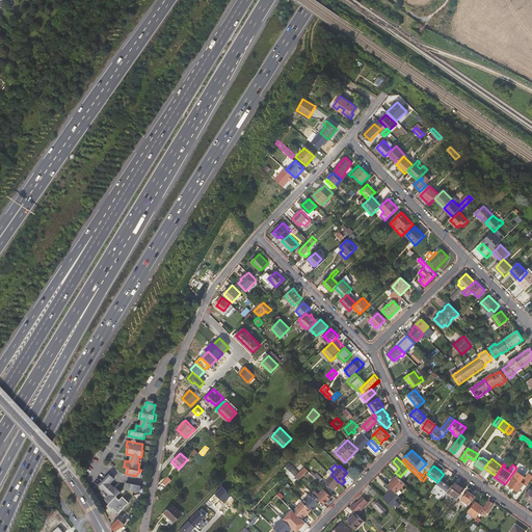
[(309,470),(306,467),(296,476),(299,479),(309,470)]
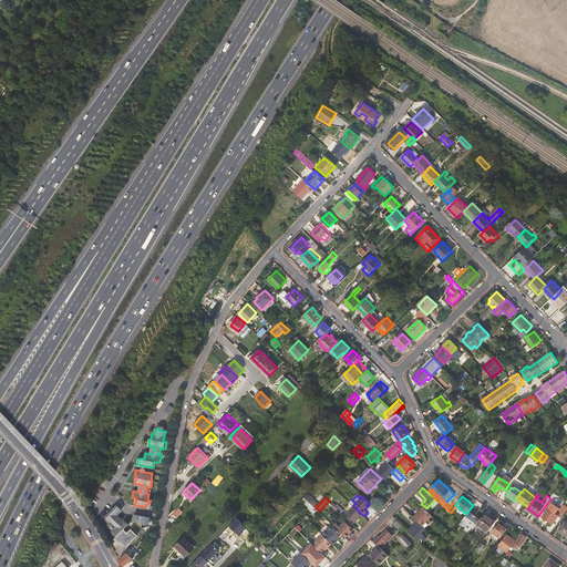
[(334,506),(338,509),(340,513),(343,509),(337,504),(334,506)]
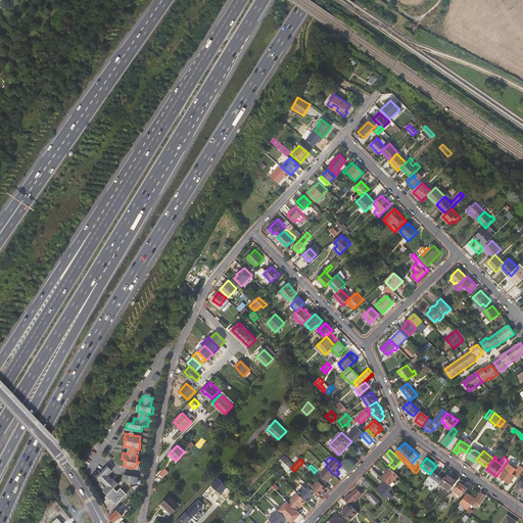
[(99,478),(101,480),(104,478),(105,478),(107,475),(111,469),(107,466),(99,478)]
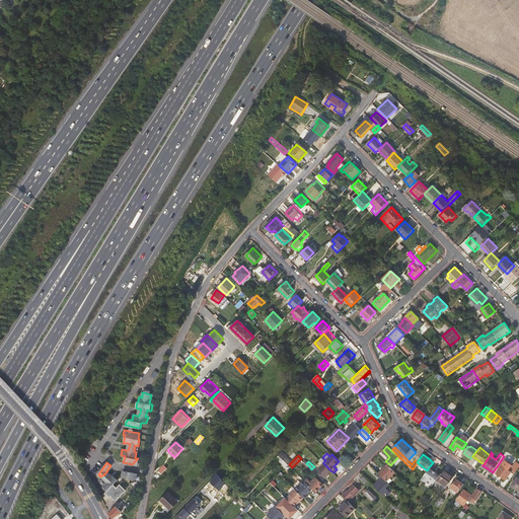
[(327,473),(330,470),(323,463),(316,470),(323,477),(325,475),(326,476),(328,474),(327,473)]
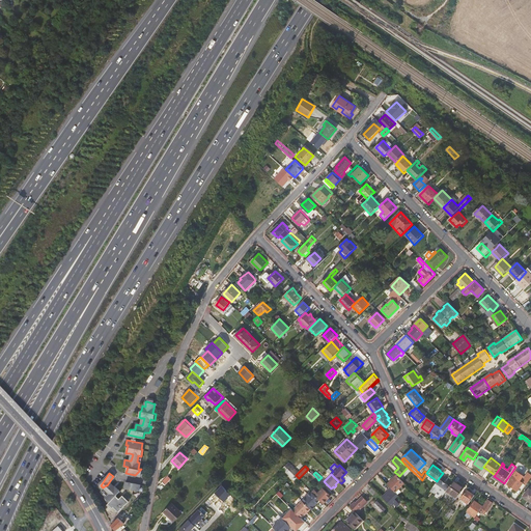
[(396,492),(404,482),(399,476),(397,474),(388,483),(391,487),(396,492)]
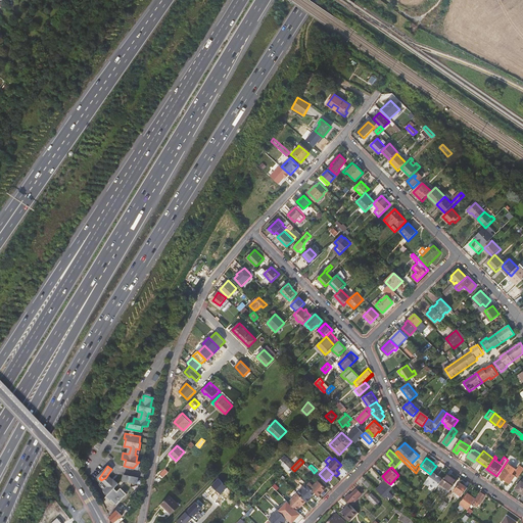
[(163,477),(168,474),(170,472),(167,469),(160,475),(163,477)]
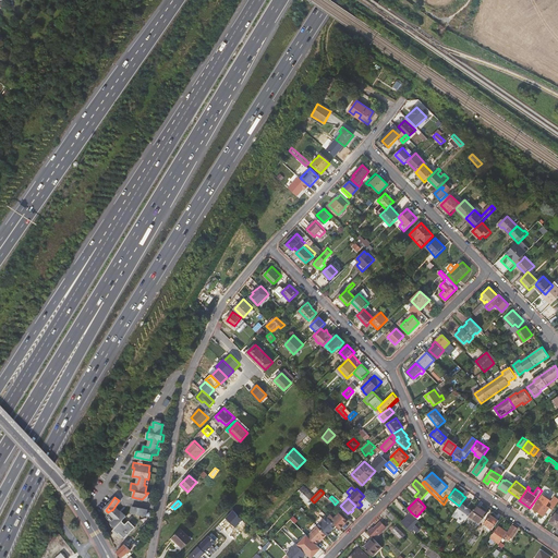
[(549,508),(553,510),(557,504),(553,500),(548,507),(544,504),(544,502),(541,500),(534,510),(543,517),(549,508)]
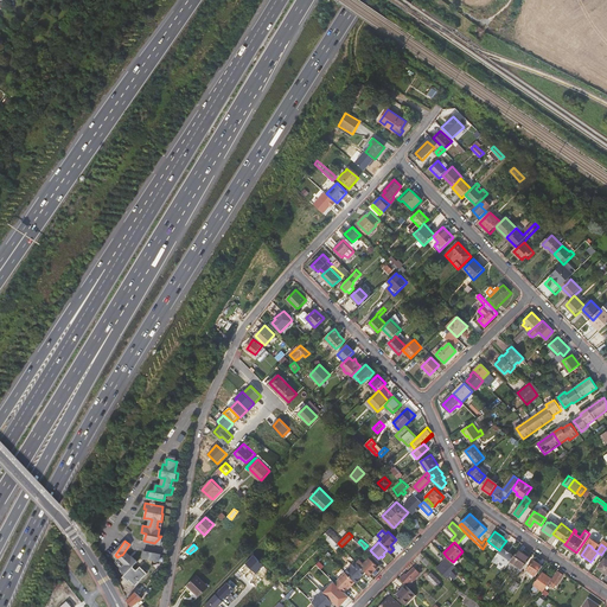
[(508,566),(509,563),(511,561),(515,556),(502,547),(499,550),(493,560),(492,560),(497,563),(499,560),(508,566)]
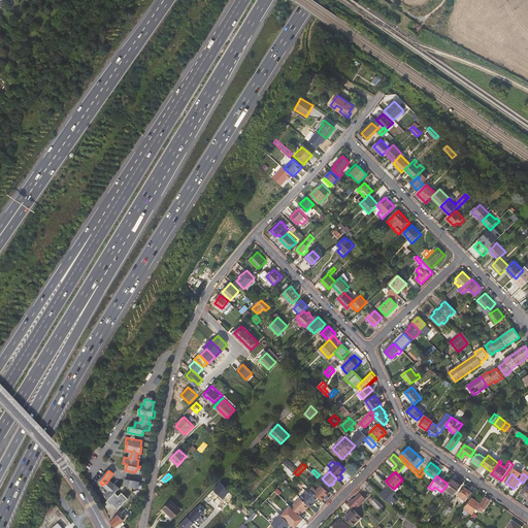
[(139,482),(125,479),(123,485),(138,489),(139,482)]
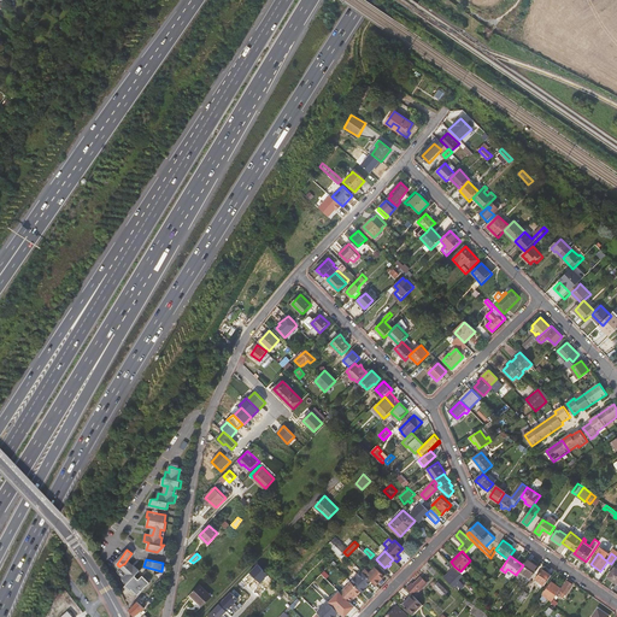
[(519,570),(532,579),(539,568),(527,559),(523,565),(519,570)]
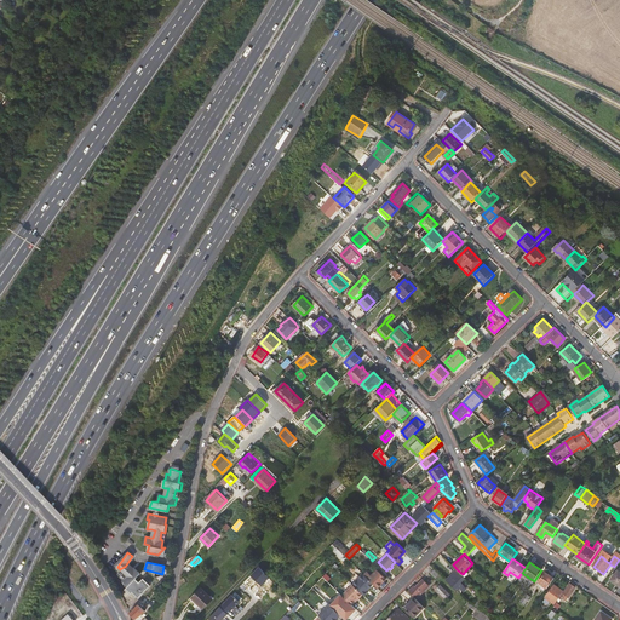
[(263,585),(270,577),(259,566),(251,575),(263,585)]
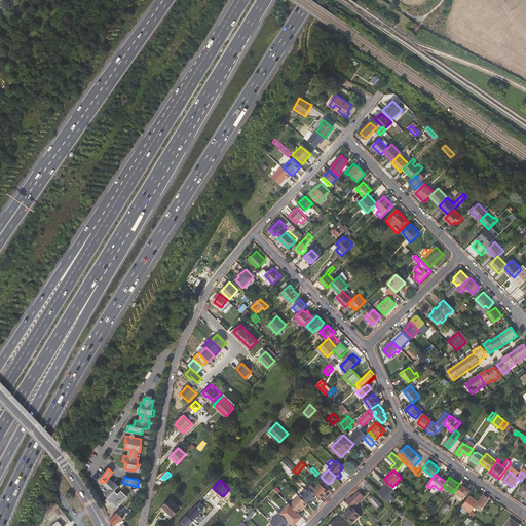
[(105,481),(102,483),(101,486),(103,488),(106,491),(105,493),(104,493),(108,497),(114,491),(118,486),(114,482),(113,483),(111,486),(106,481),(105,481)]
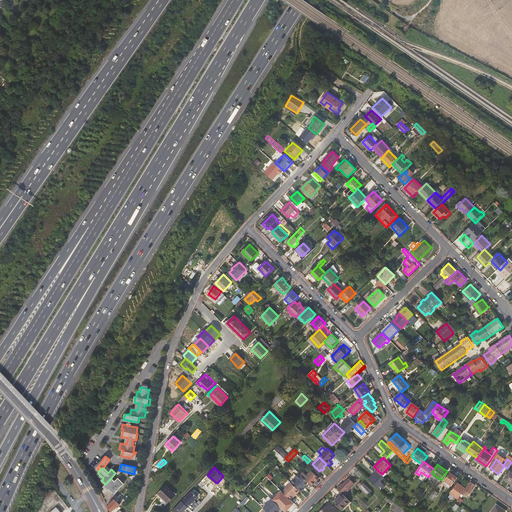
[(308,481),(312,485),(319,478),(312,470),(304,478),(308,481)]
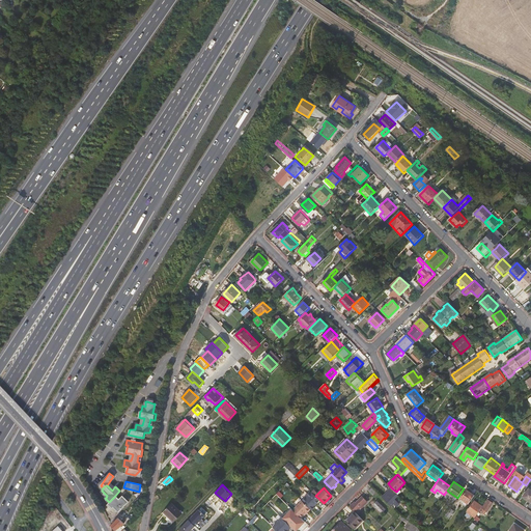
[(384,498),(392,506),(394,503),(397,506),(400,503),(394,498),(398,494),(396,492),(391,487),(388,491),(389,492),(384,498)]
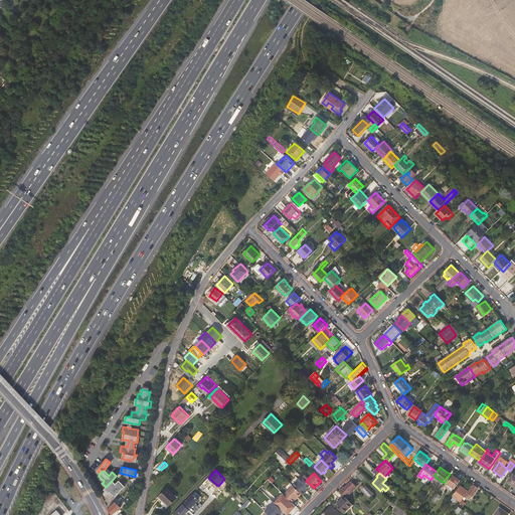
[(448,483),(456,488),(462,480),(454,475),(448,483)]
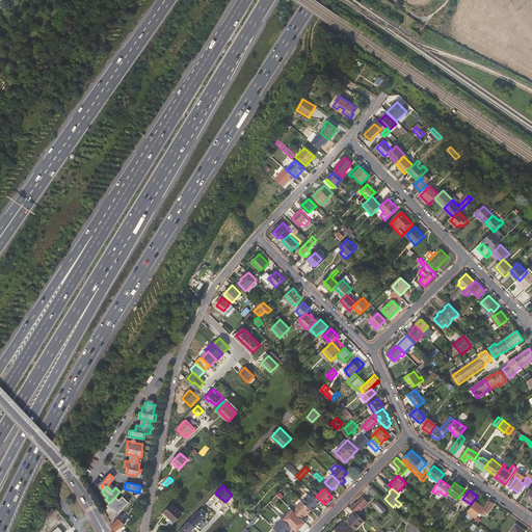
[(312,509),(312,510),(315,507),(314,506),(316,503),(320,500),(316,497),(312,491),(302,501),(312,509)]
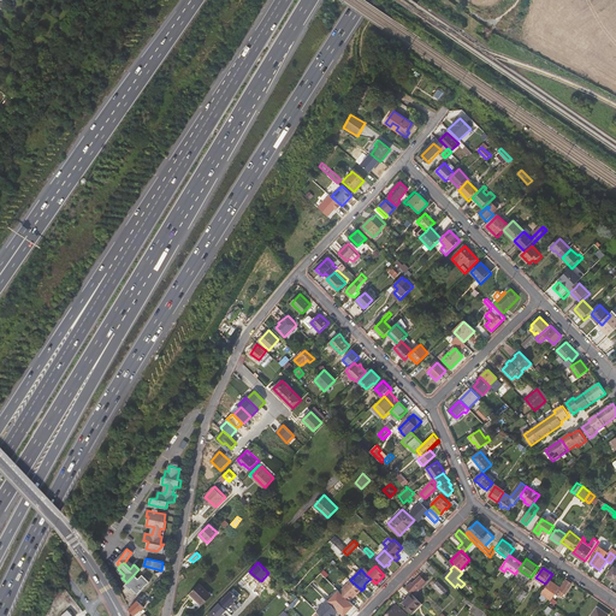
[(516,572),(528,580),(531,578),(519,569),(516,572)]
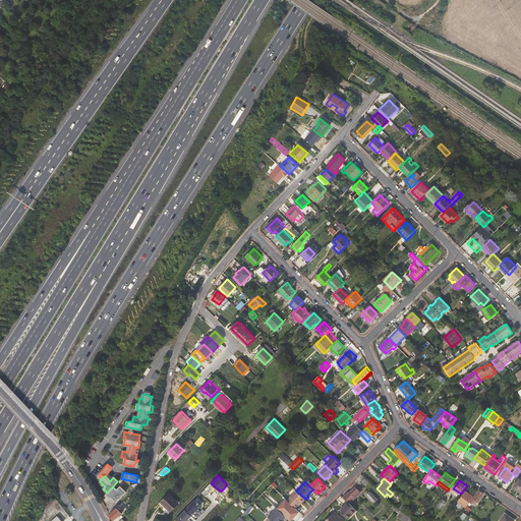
[(107,493),(105,495),(110,499),(111,498),(116,503),(125,493),(119,486),(116,489),(113,486),(107,493)]
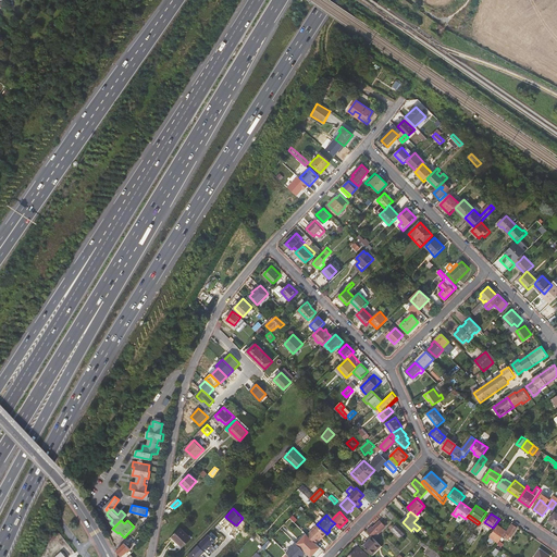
[(368,531),(373,536),(384,525),(379,521),(373,528),(371,527),(368,531)]
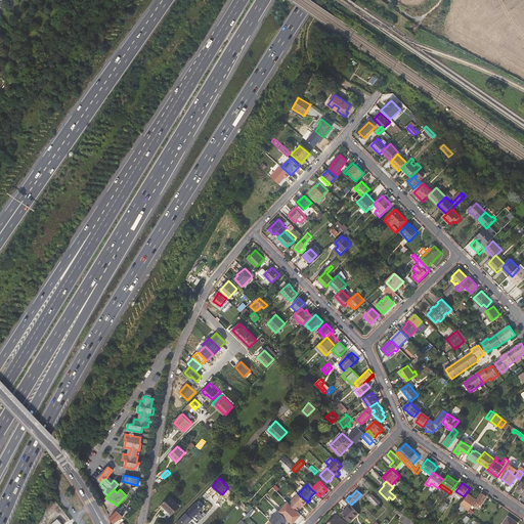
[(289,501),(297,510),(300,507),(302,504),(303,506),(307,501),(298,493),(289,501)]
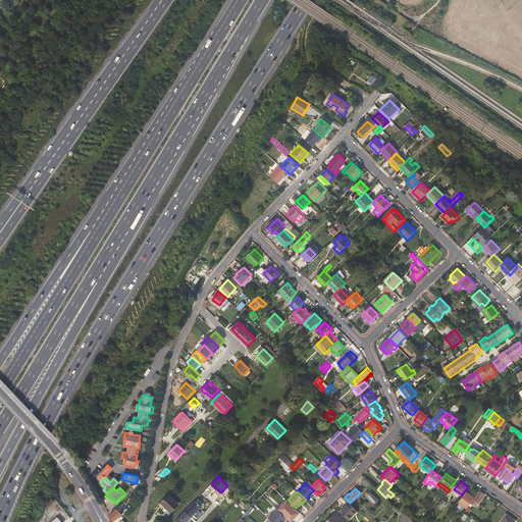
[(484,494),(480,491),(472,503),(477,506),(484,494)]
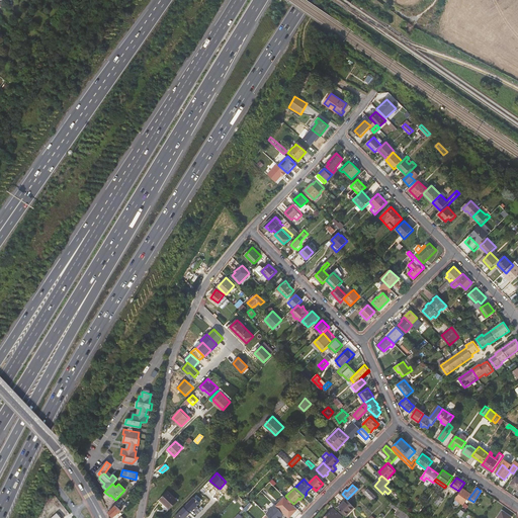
[(374,495),(367,489),(364,492),(370,498),(374,495)]
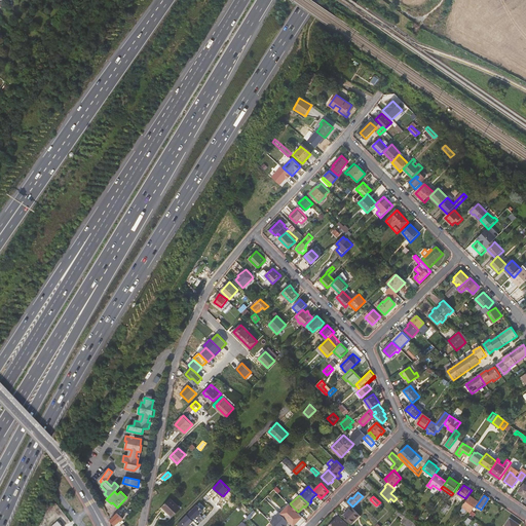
[(472,512),(479,501),(471,496),(463,506),(471,513),(472,512)]
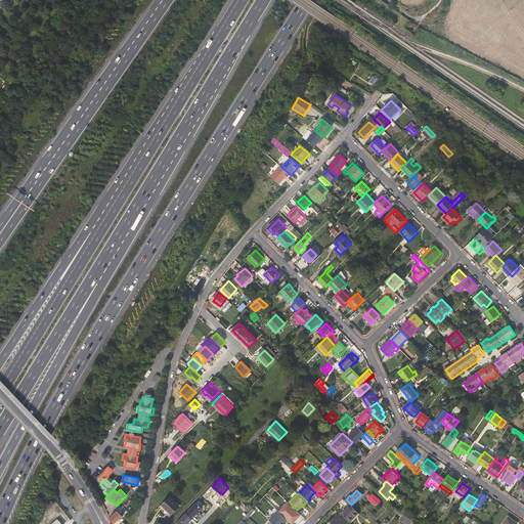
[(181,507),(171,496),(163,506),(167,510),(168,509),(173,514),(181,507)]
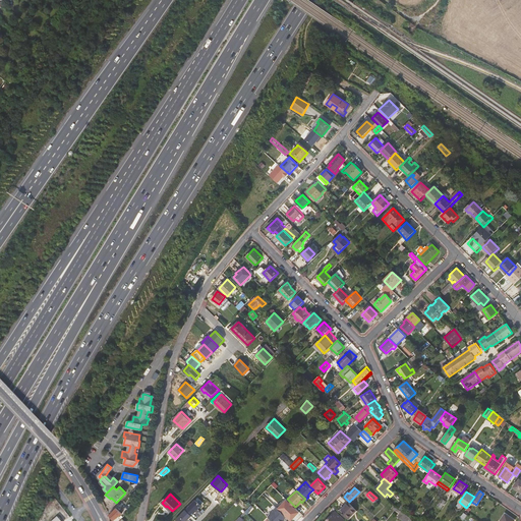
[(175,519),(177,520),(186,520),(201,505),(195,499),(175,519)]
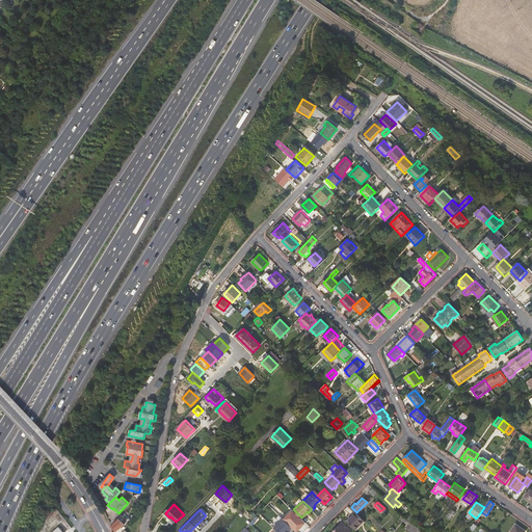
[(351,515),(345,521),(355,530),(365,521),(356,512),(352,516),(351,515)]
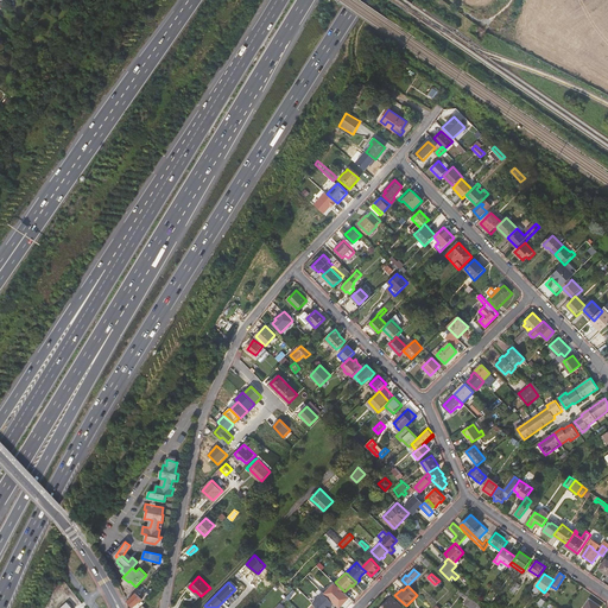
[(349,597),(341,589),(333,599),(341,606),(349,597)]
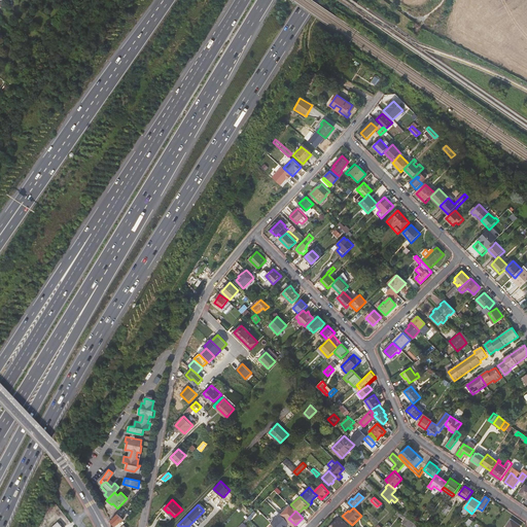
[(111,522),(115,526),(121,519),(117,515),(111,522)]
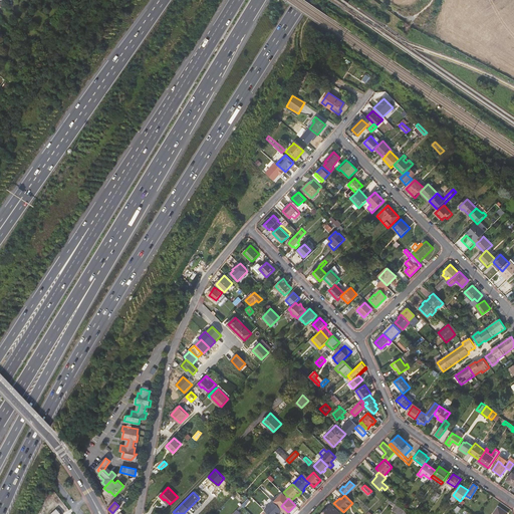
[(330,504),(326,507),(328,510),(329,509),(333,513),(332,513),(337,513),(339,513),(330,504)]
